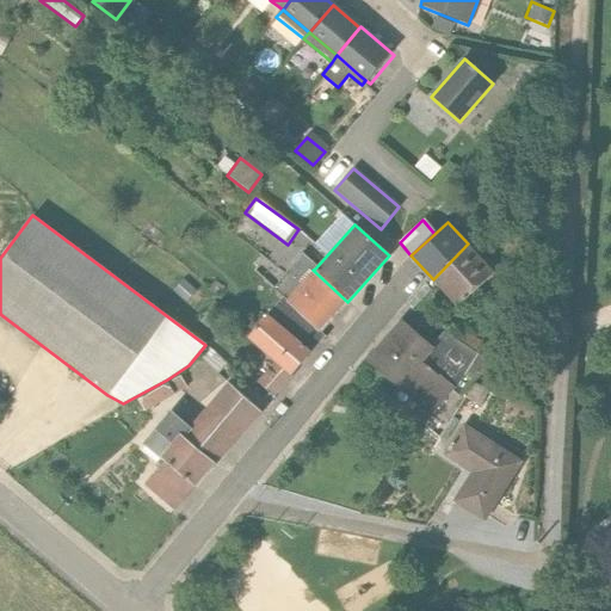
[(468,244),(433,279),(431,282),(456,308),(494,273),(468,244)]
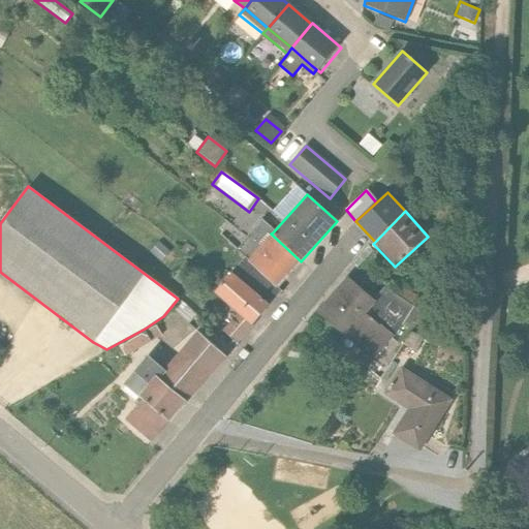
[(244,256),(248,260),(271,234),(272,234),(261,224),(249,240),(245,238),(235,248),(244,256)]
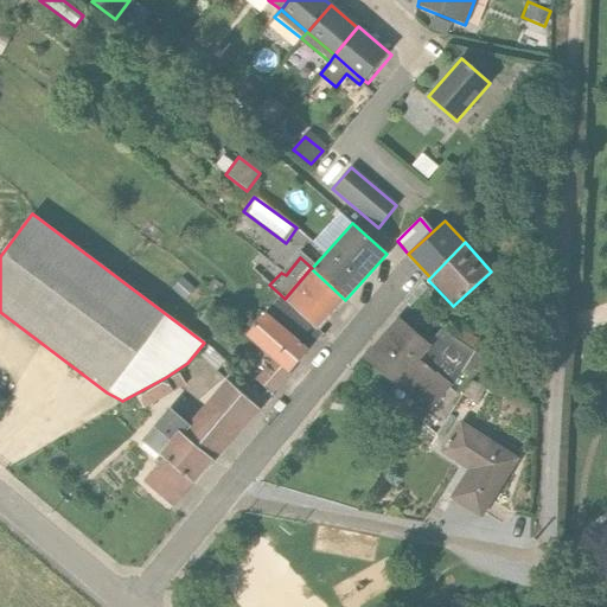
[(283,300),(318,331),(345,300),(311,268),(285,299),(283,300)]
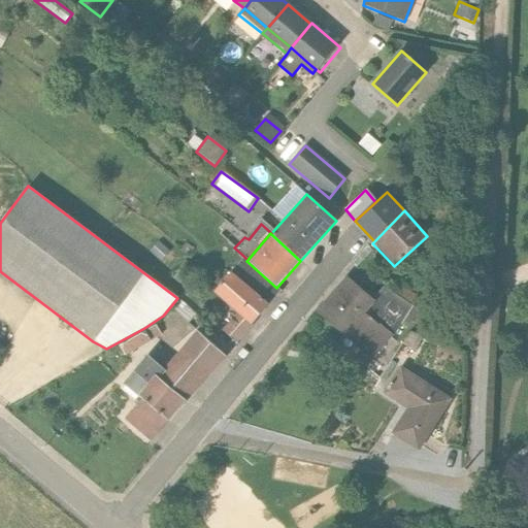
[(185,242),(179,250),(187,256),(193,249),(185,242)]
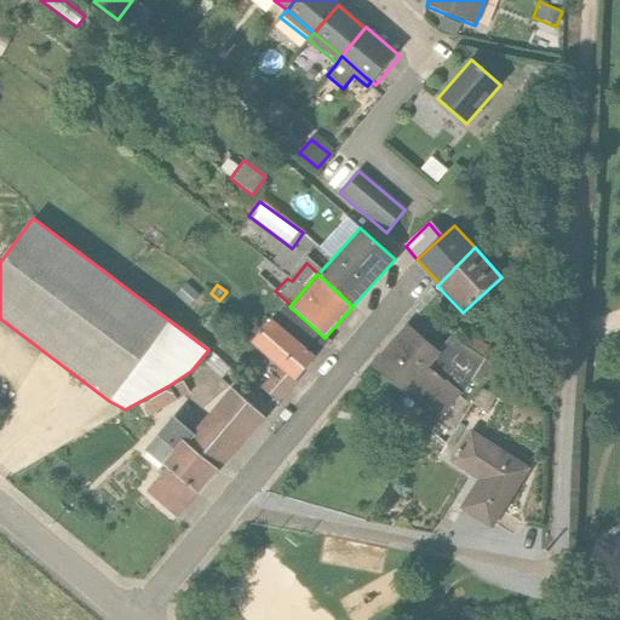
[(486,292),(469,306),(486,325),(503,310),(486,292)]
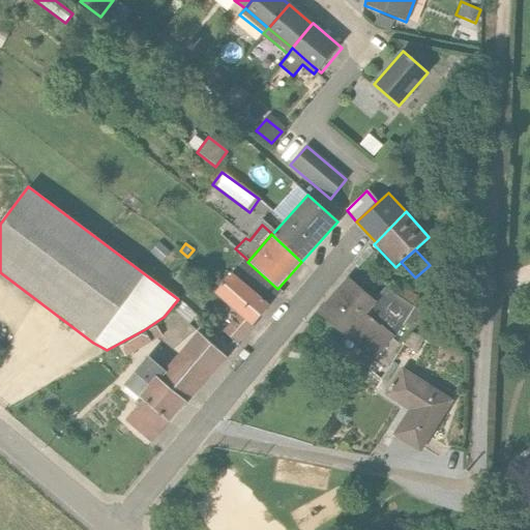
[(231,273),(269,305),(282,292),(277,289),(247,262),(248,261),(244,257),(231,273)]
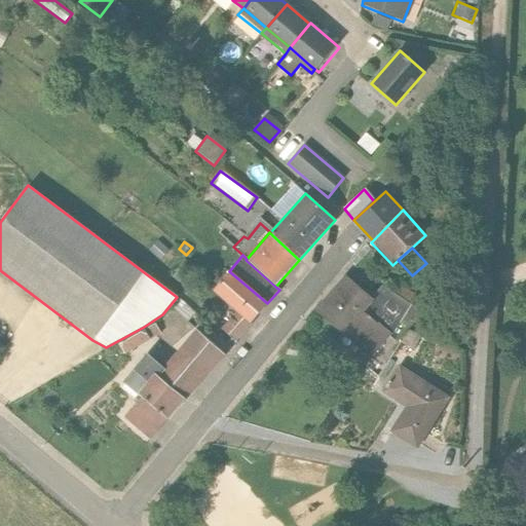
[(267,303),(229,271),(212,292),(235,312),(249,324),(267,303)]
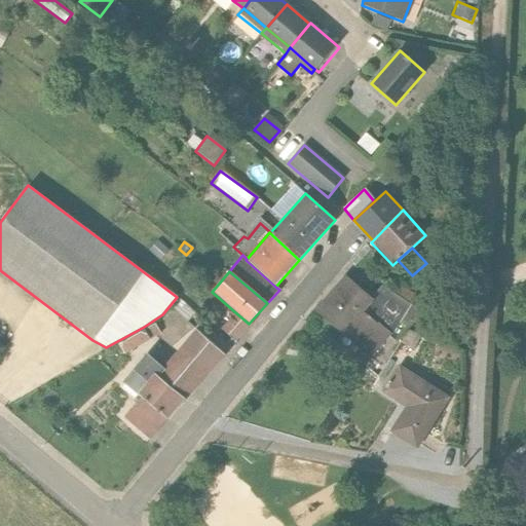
[(374,300),(371,298),(345,275),(314,311),(370,359),(389,335),(390,334),(378,323),(377,324),(364,312),(374,300)]
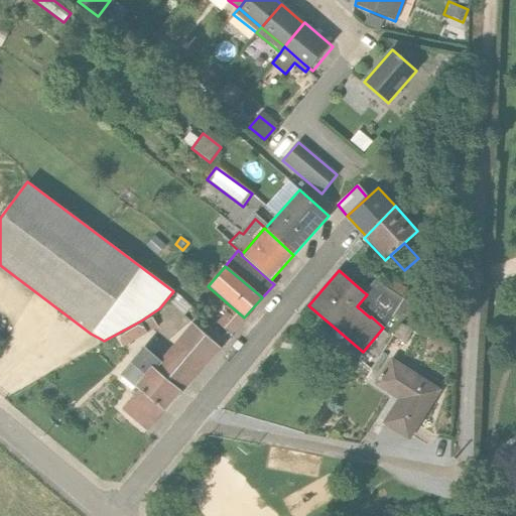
[(383,328),(382,329),(383,330),(391,317),(402,299),(408,290),(388,277),(381,286),(374,280),(364,292),(367,294),(357,306),(370,317),(371,316),(383,328)]
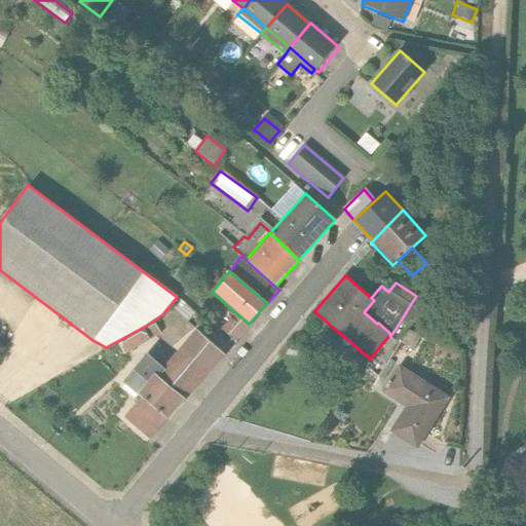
[(179,298),(171,307),(187,322),(194,313),(179,298)]
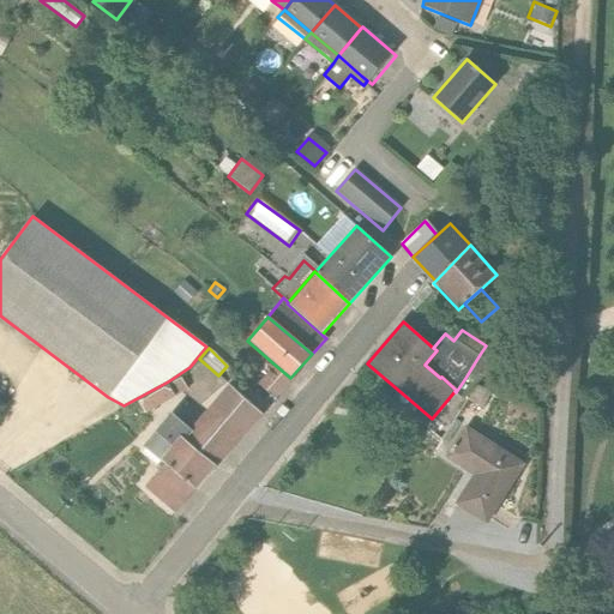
[(290,378),(275,365),(257,384),(274,399),(290,378)]
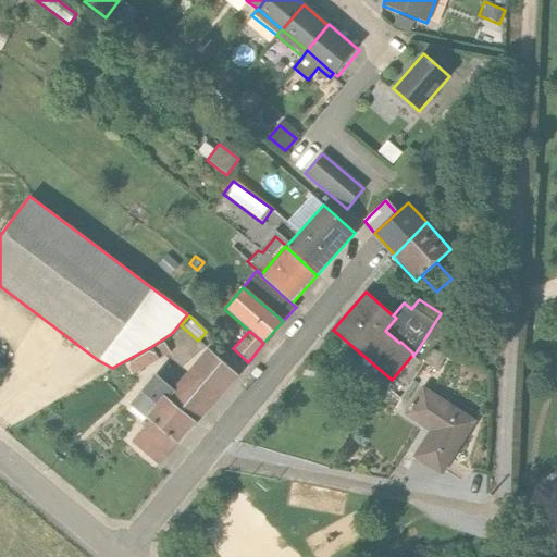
[(152,349),(158,360),(170,354),(163,343),(152,349)]
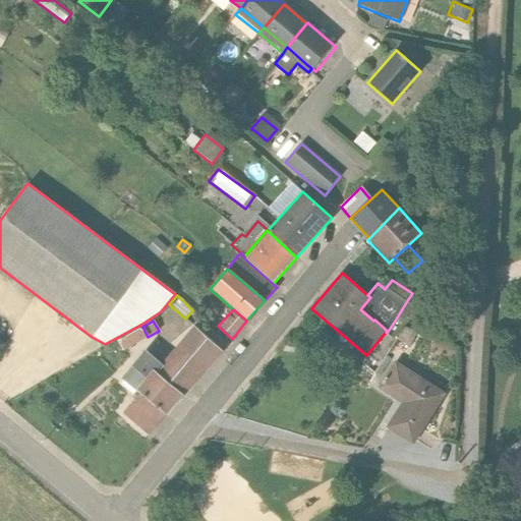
[(164,366),(158,373),(183,395),(221,351),(193,326),(161,364),(164,366)]
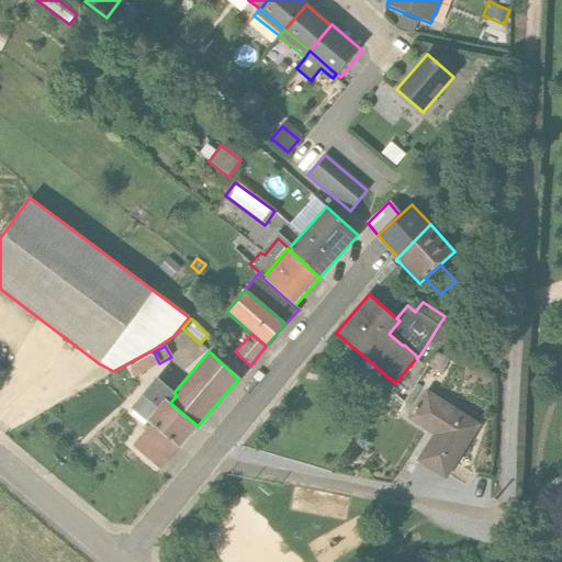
[(159,363),(154,352),(149,355),(125,369),(132,380),(159,363)]
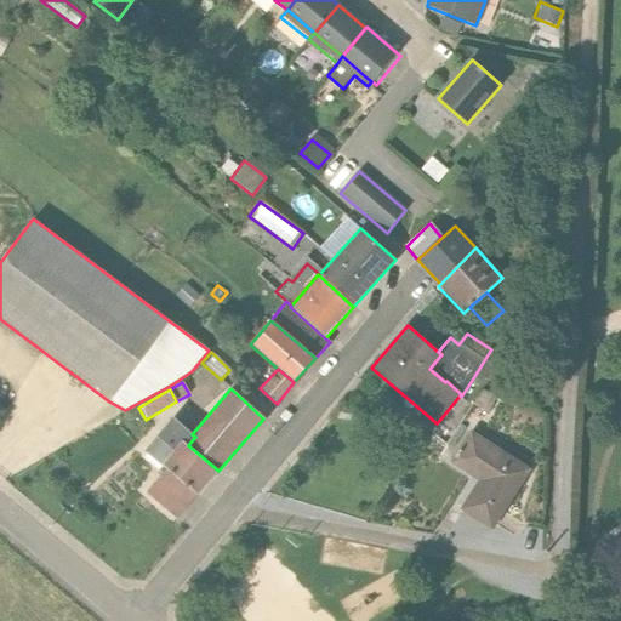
[(482,389),(472,404),(488,414),(496,396),(482,389)]
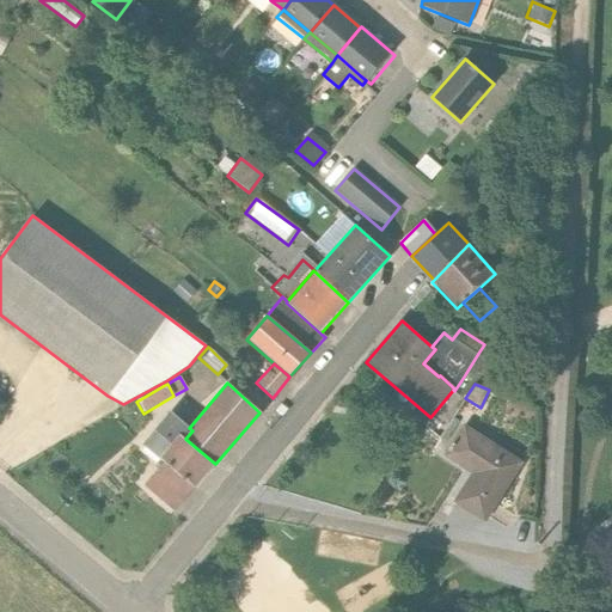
[(153,430),(171,445),(179,434),(185,439),(193,430),(189,428),(170,411),(153,430)]
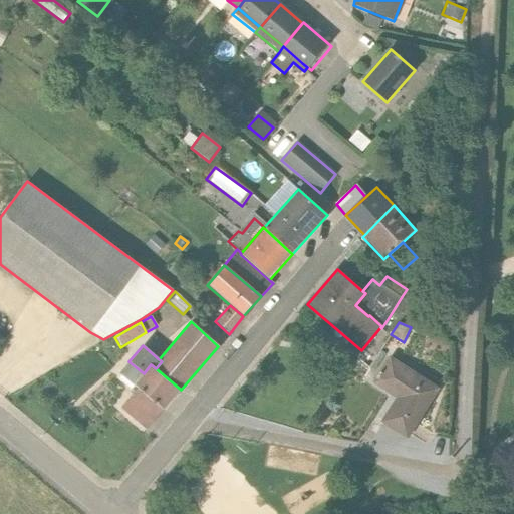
[(389,356),(371,383),(395,399),(379,423),(407,440),(410,436),(440,389),(389,356)]
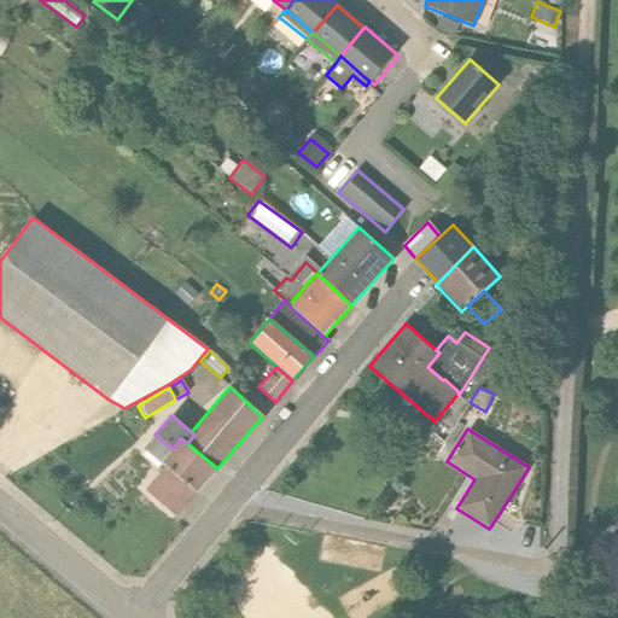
[(173,449),(155,435),(143,450),(162,466),(163,465),(161,462),(173,449)]
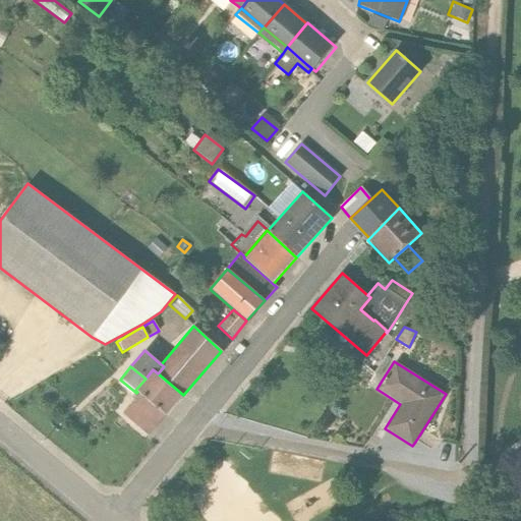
[(135,390),(137,392),(139,393),(165,415),(183,395),(158,373),(153,369),(146,379),(135,390)]
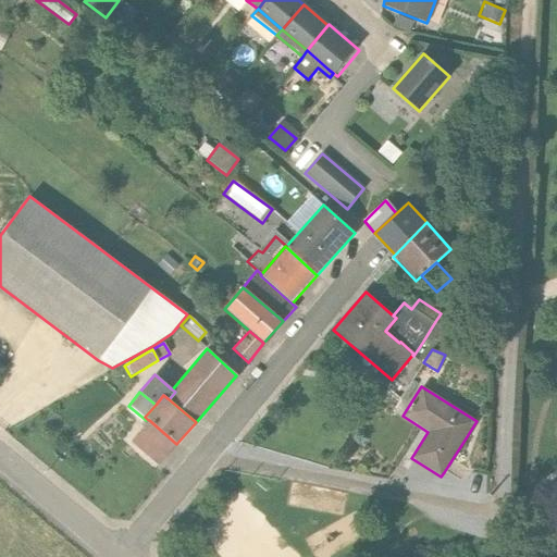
[(176,444),(149,420),(131,443),(158,466),(176,444)]
